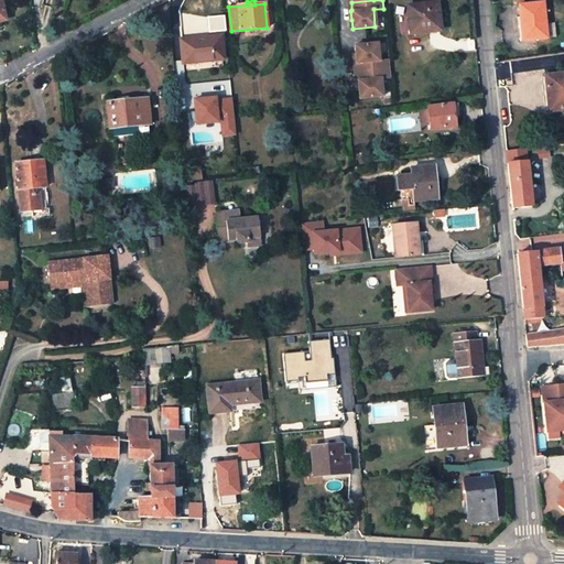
[(441,31),(437,2),(407,6),(410,34),(441,31)]
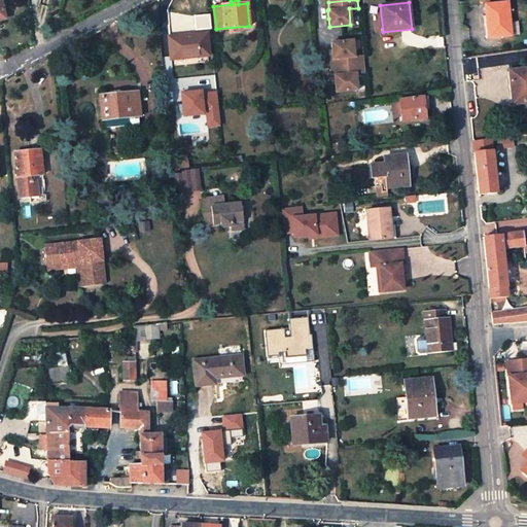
[(511,36),(507,3),(486,5),(487,24),(491,23),(492,38),(511,36)]
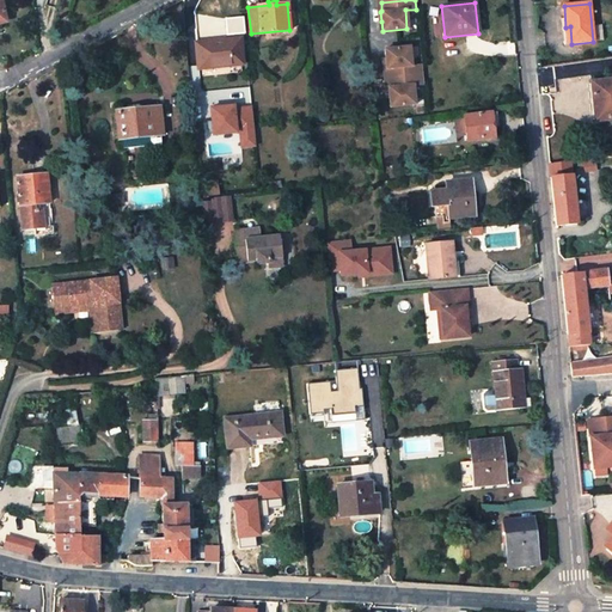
[(563,44),(571,44),(570,26),(565,28),(562,28),(563,44)]
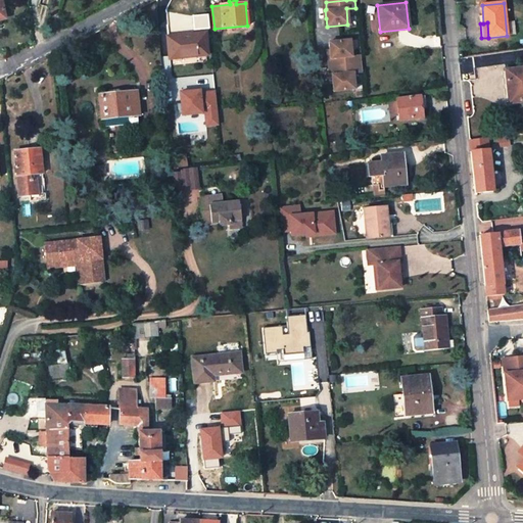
[(193,36),(169,38),(171,58),(206,54),(209,53),(208,37),(204,37),(194,38),(193,36)]
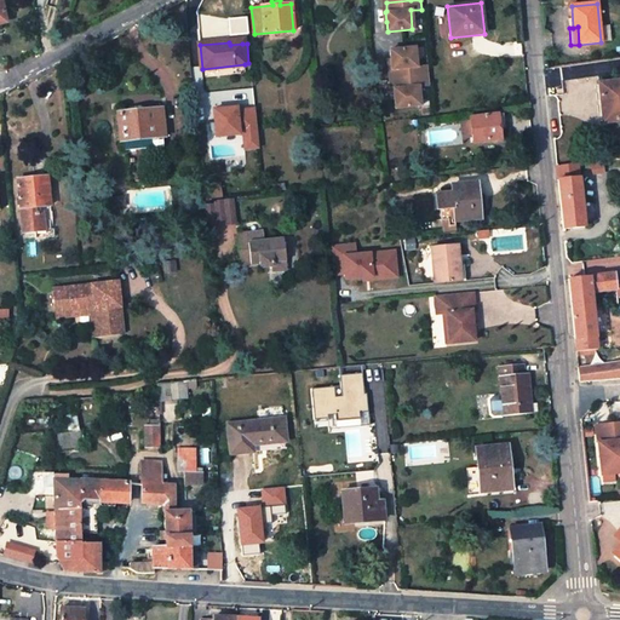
[(415,47),(390,49),(391,58),(391,69),(392,69),(394,78),(428,75),(426,65),(417,65),(415,47)]
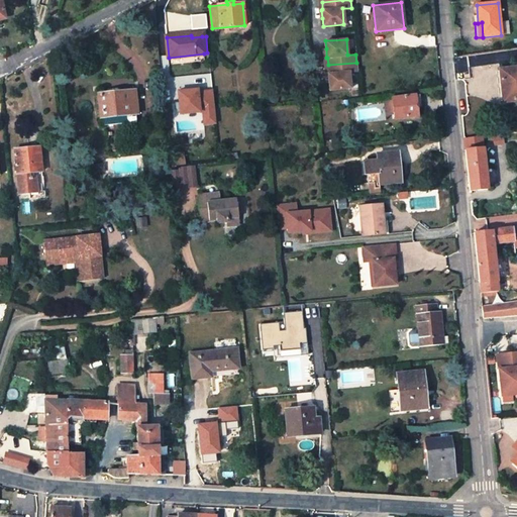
[(356,63),(328,65),(328,73),(327,73),(328,82),(329,90),(350,88),(348,72),(357,71),(356,63)]
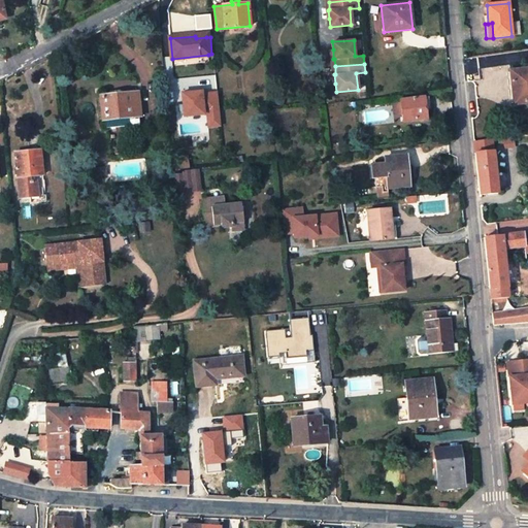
[(527,69),(512,71),(515,104),(525,103),(527,102),(527,69)]
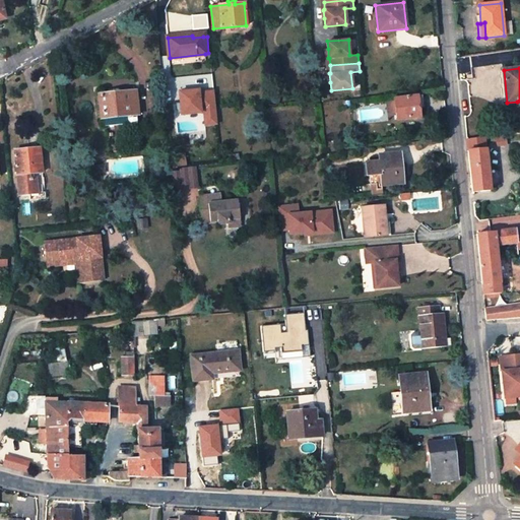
[(137,115),(135,91),(101,95),(103,118),(137,115)]
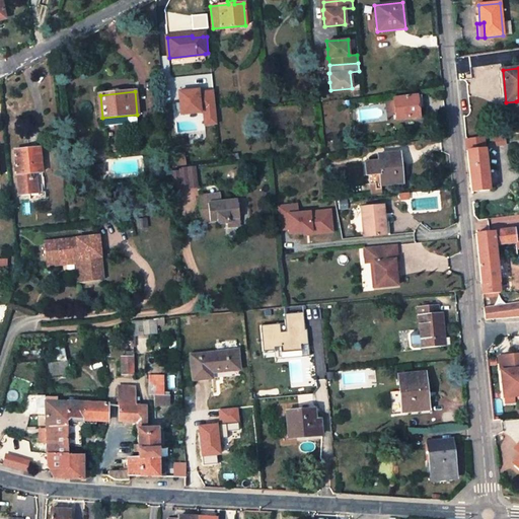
[(420,95),(393,98),(385,99),(386,106),(394,106),(395,112),(396,120),(419,117),(418,108),(422,107),(420,95)]
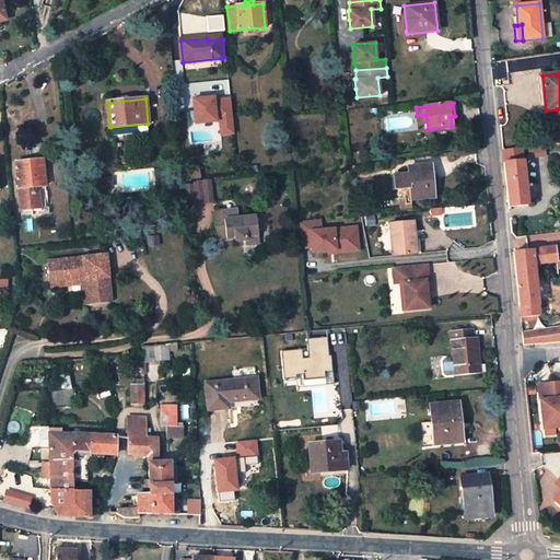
[(528,147),(529,156),(544,154),(543,146),(528,147)]
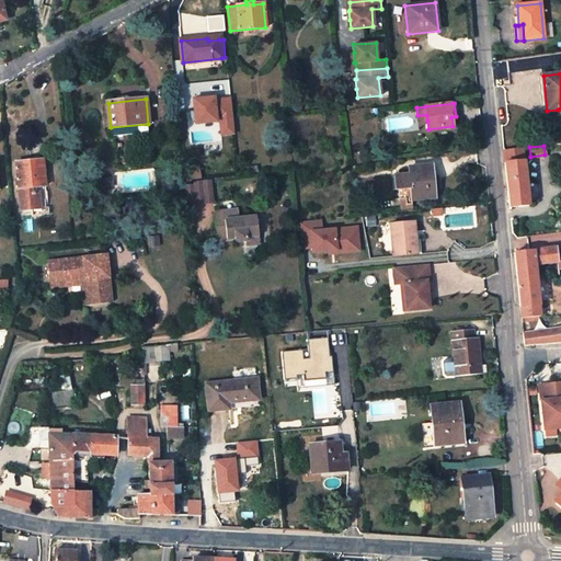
[(510,208),(529,206),(523,148),(504,150),(510,208)]
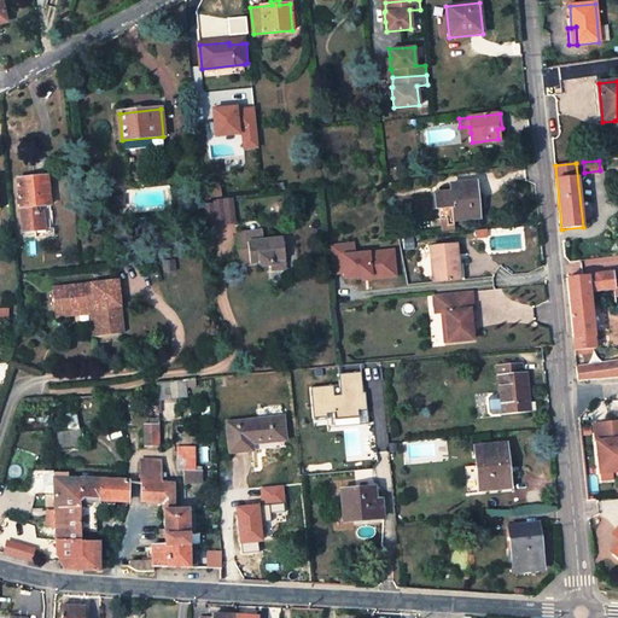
[(48,205),(45,176),(17,179),(22,232),(33,232),(33,228),(38,228),(38,222),(41,222),(40,213),(33,213),(33,207),(48,205)]
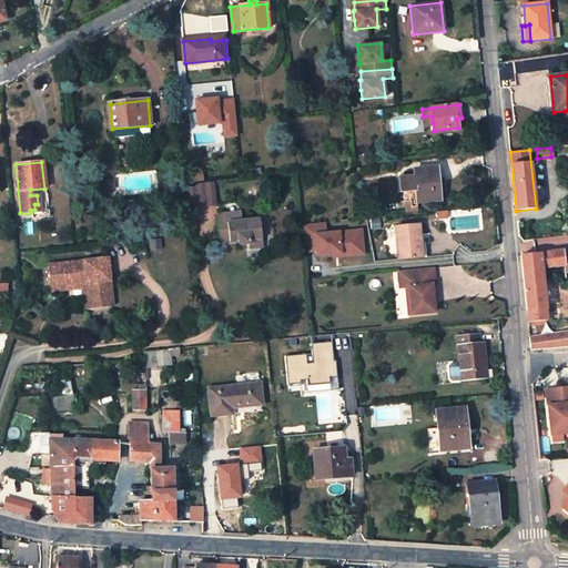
[(439,201),(436,166),(413,169),(414,176),(398,178),(399,192),(404,191),(415,190),(416,201),(417,203),(439,201)]
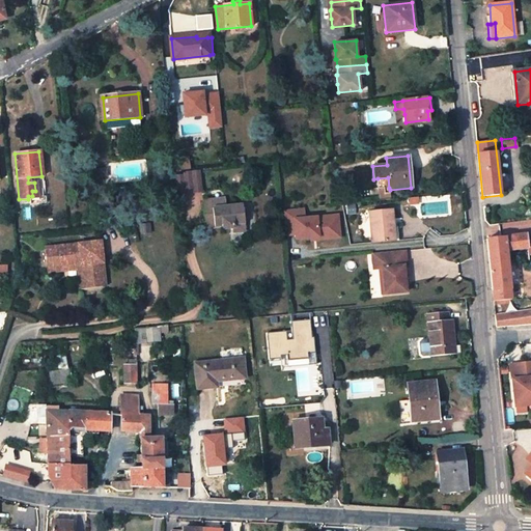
[(174,161),(175,170),(188,169),(187,159),(174,161)]
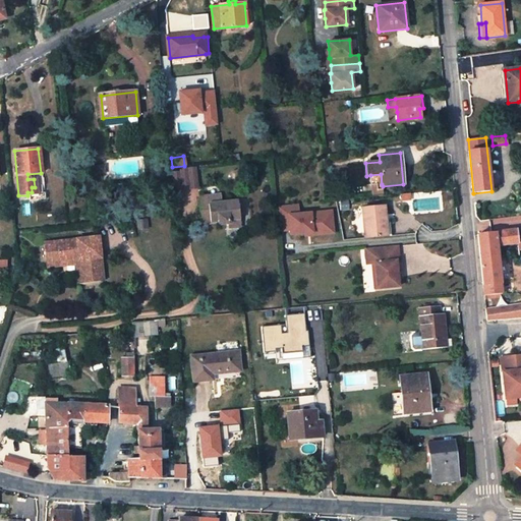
[(196,166),(187,167),(189,183),(197,182),(196,166)]
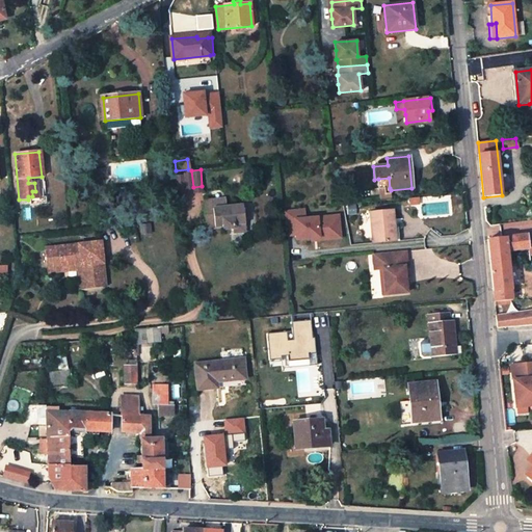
[(191,170),(184,171),(184,174),(185,181),(185,188),(193,187),(191,170)]
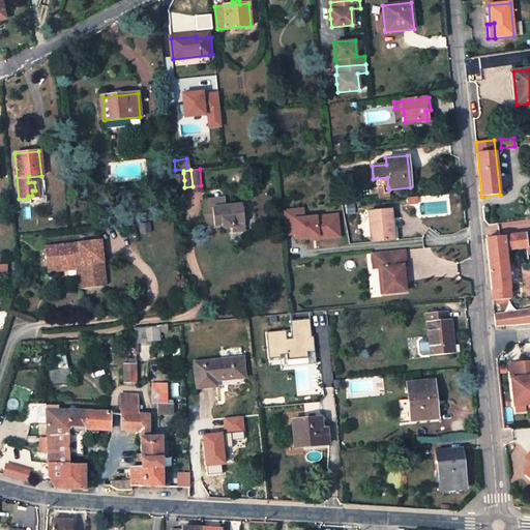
[(29,198),(45,197),(43,181),(41,181),(41,176),(28,177),(28,182),(34,182),(35,190),(32,190),(32,196),(28,196),(28,199),(29,198)]
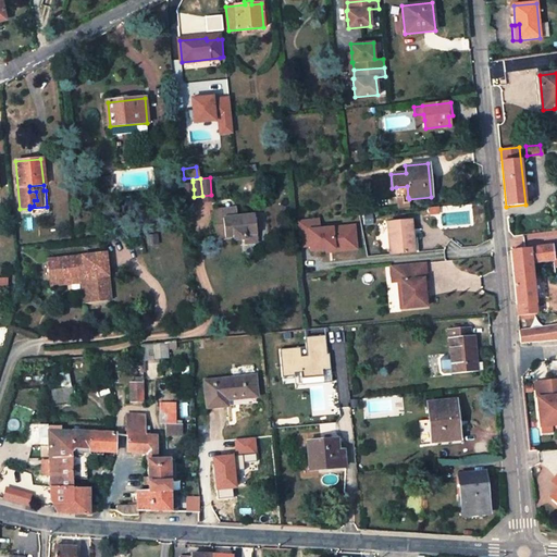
[(396,187),(397,198),(408,197),(407,186),(396,187)]
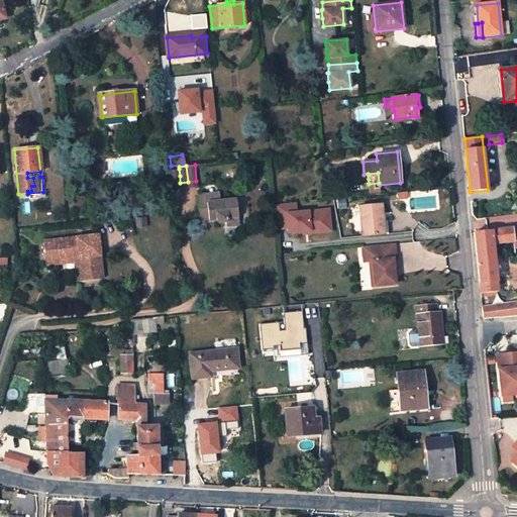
[(180,176),(172,176),(173,188),(181,187),(180,183),(180,176)]
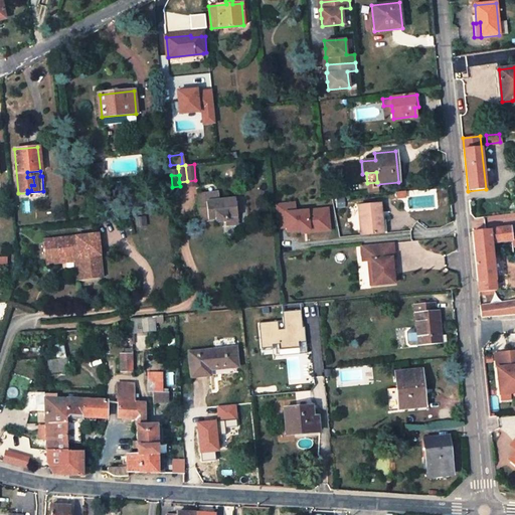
[(377,182),(367,183),(368,194),(379,193),(378,184),(377,182)]
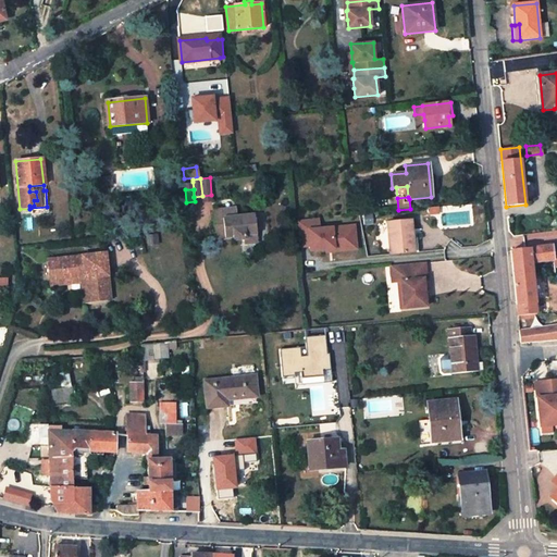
[(234,208),(212,210),(215,238),(233,237),(233,240),(245,239),(245,240),(257,240),(254,214),(235,217),(234,208)]
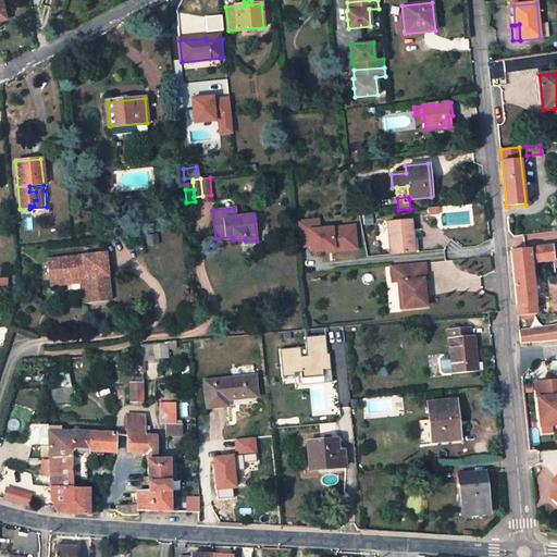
[(335,238),(333,221),(308,223),(310,240),(335,238)]
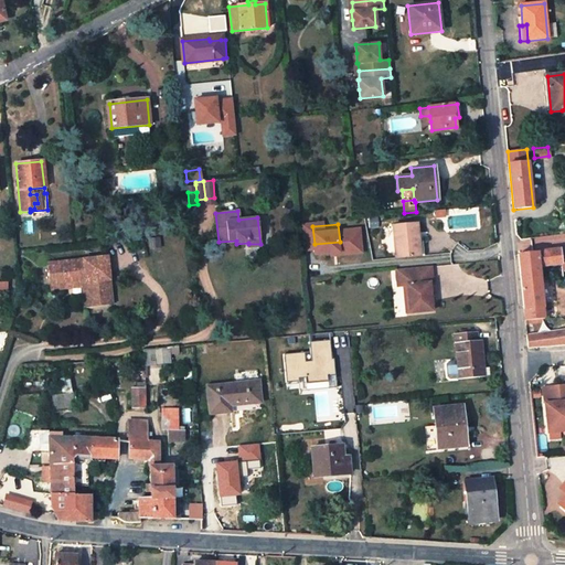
[(416,224),(393,226),(395,258),(417,256),(415,243),(418,242),(416,224)]
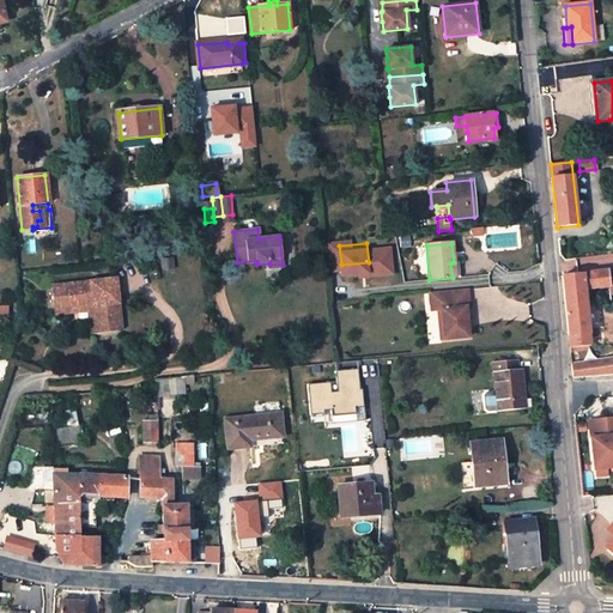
[(589,345),(584,290),(612,285),(612,268),(563,275),(570,347),(589,345)]
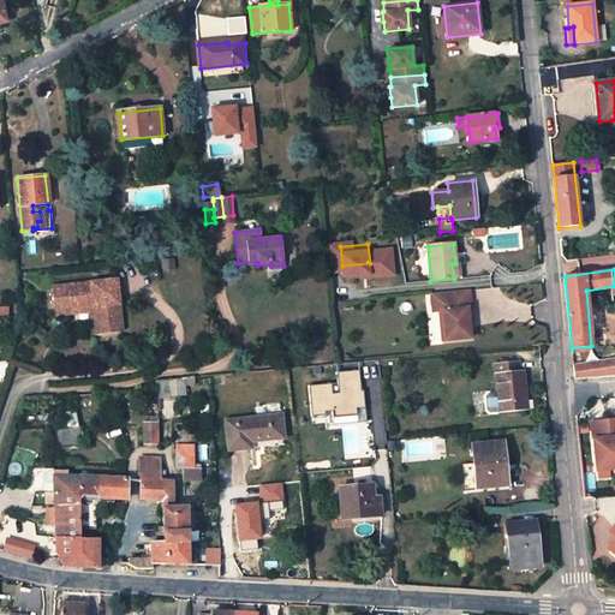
[(121,329),(115,280),(53,286),(57,315),(88,312),(91,333),(121,329)]
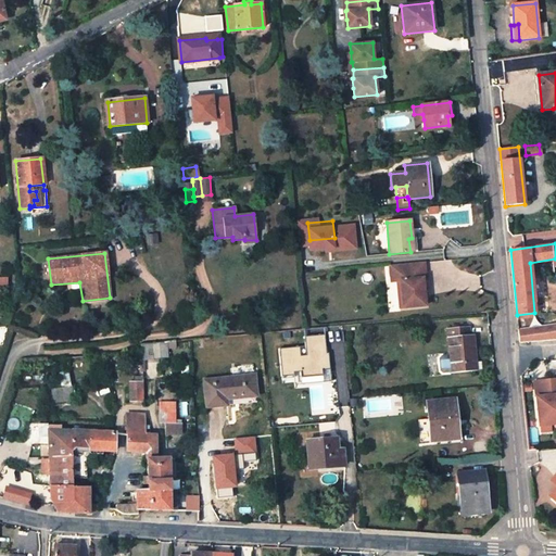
[(424,263),(389,266),(391,282),(396,281),(399,308),(425,306),(424,295),(421,295),(420,290),(422,290),(421,279),(425,279),(424,263)]
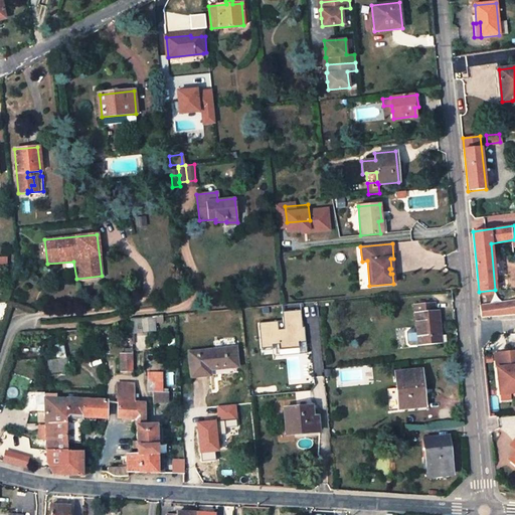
[(514,301),(480,306),(481,317),(514,314),(514,301)]
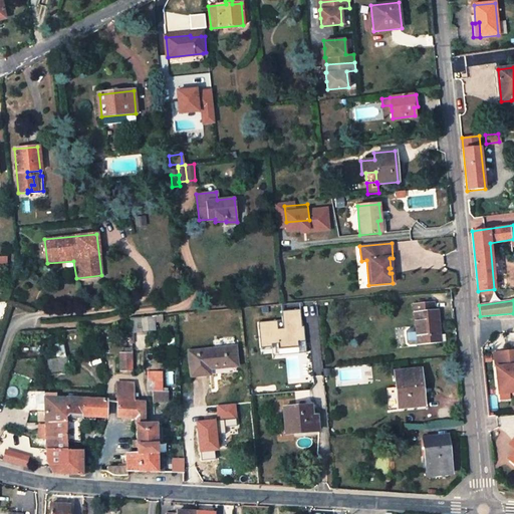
[(433,302),(413,304),(417,345),(441,342),(438,309),(434,309),(433,302)]
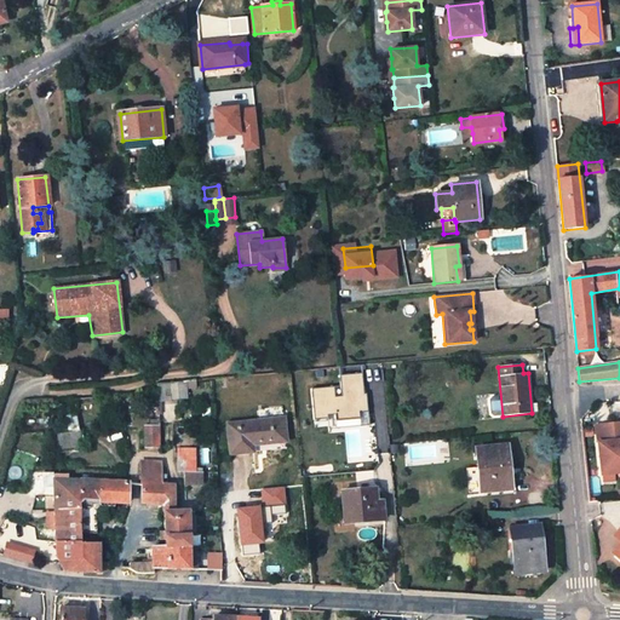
[(334,388),(313,389),(315,419),(329,419),(328,414),(337,414),(338,420),(361,418),(360,411),(368,412),(367,394),(363,394),(362,374),(342,374),(343,396),(336,397),(334,388)]
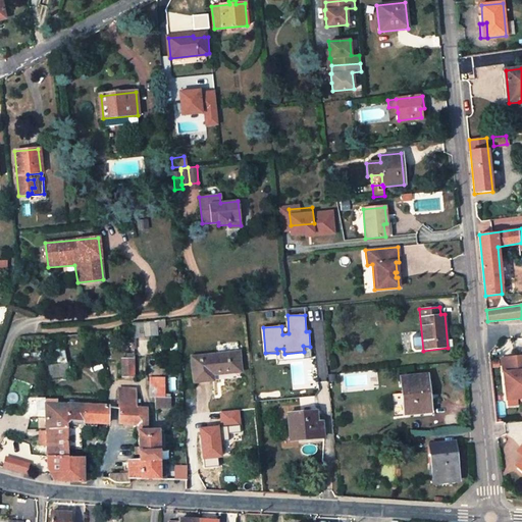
[(144,335),(157,334),(156,321),(133,323),(133,326),(133,338),(144,337),(144,335)]
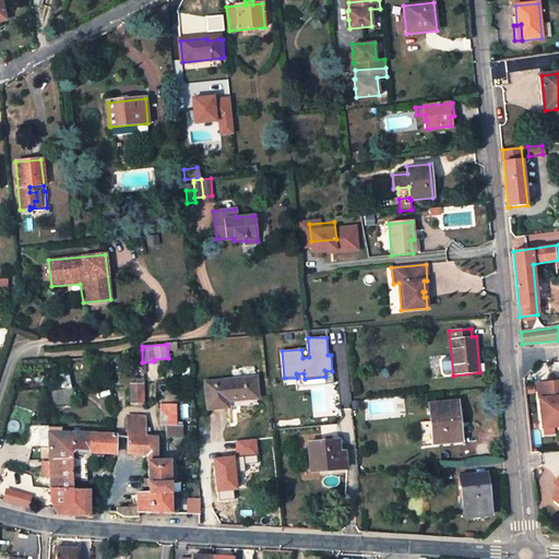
[(259,399),(256,377),(204,382),(207,409),(228,407),(227,401),(259,399)]
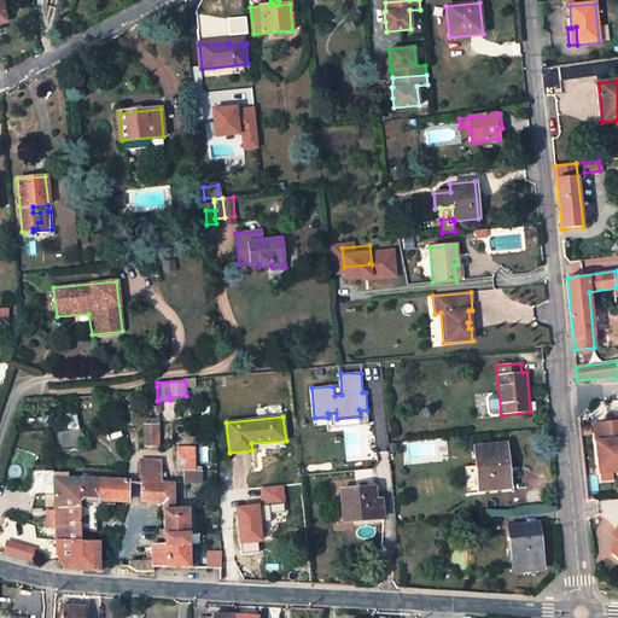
[(158,445),(157,418),(147,419),(149,425),(144,425),(145,445),(158,445)]
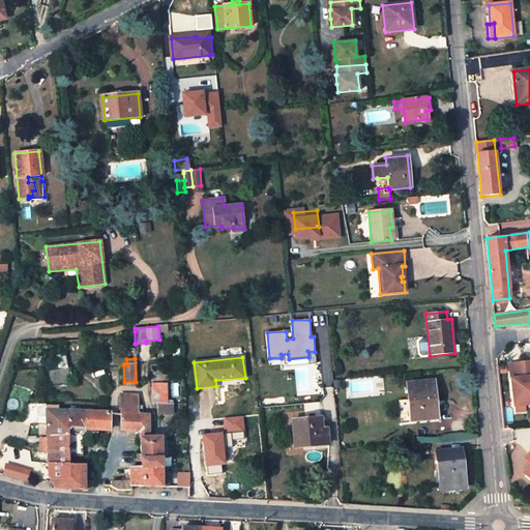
[(529,360),(508,363),(513,406),(523,405),(529,404),(529,360)]
